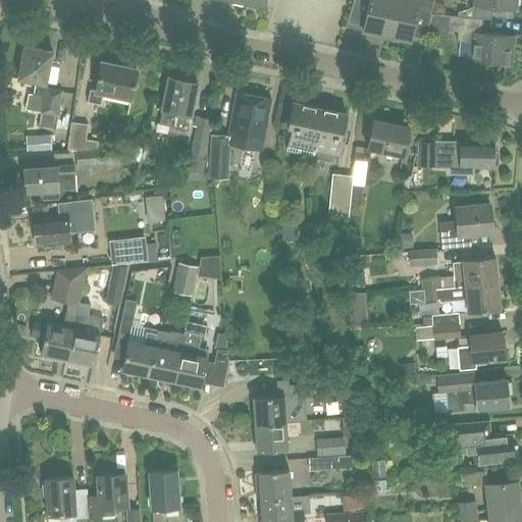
[(219,0),(265,9),(266,0),(219,0)]
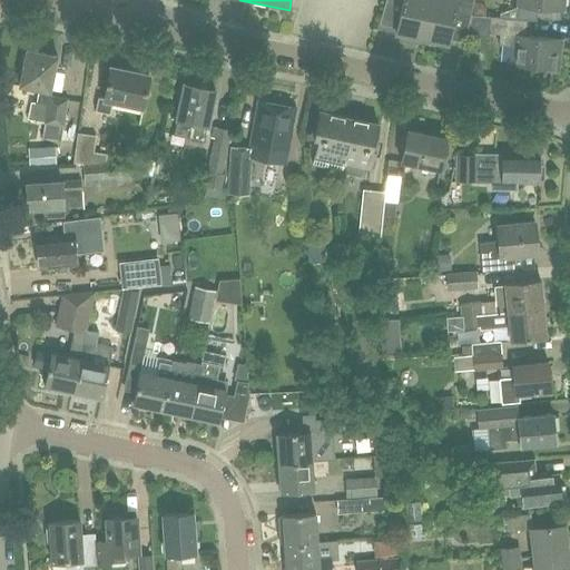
[(422,38),(430,0),(386,0),(386,2),(402,7),(396,32),(422,38)]
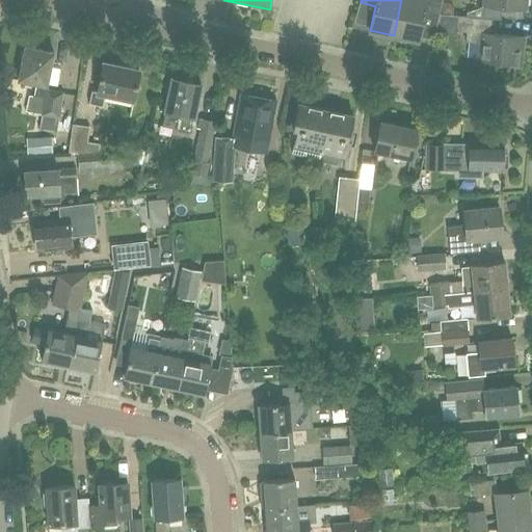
[(401,0),(394,35),(418,41),(419,37),(433,41),(437,20),(439,20),(442,0),(401,0)]
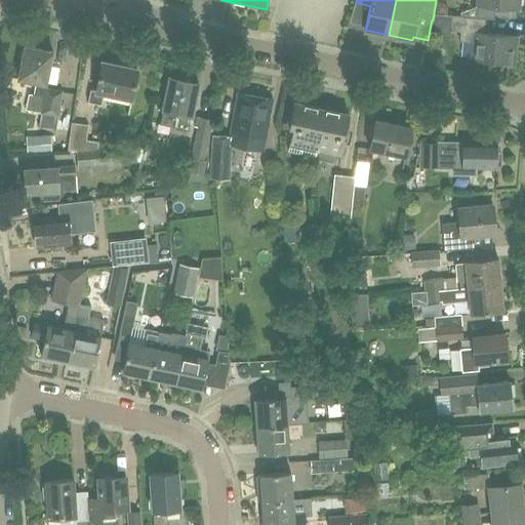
[(518,9),(519,0),(477,0),(477,7),(460,12),(460,16),(486,18),(490,18),(491,7),(518,9)]
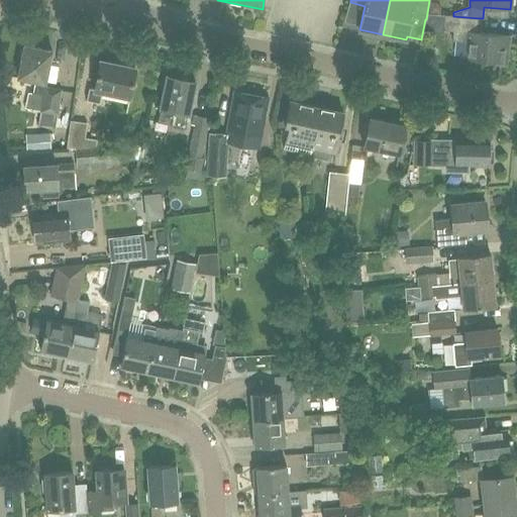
[(479,18),(453,16),(445,15),(443,30),(453,31),(452,40),(467,42),(466,59),(506,63),(508,35),(477,32),(479,18)]
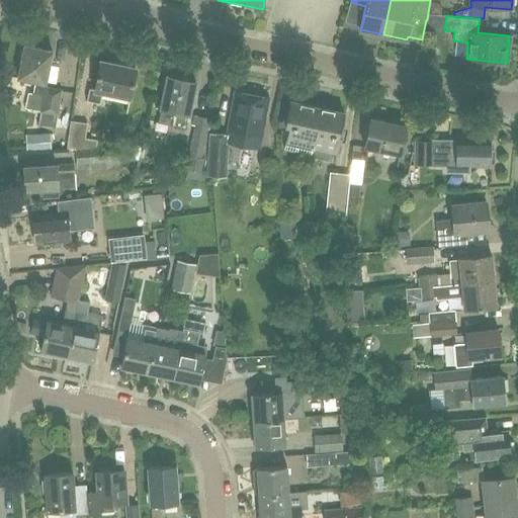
[(24,47),(18,79),(35,83),(33,94),(28,93),(25,108),(40,111),(45,87),(45,84),(46,85),(52,52),(24,47)]
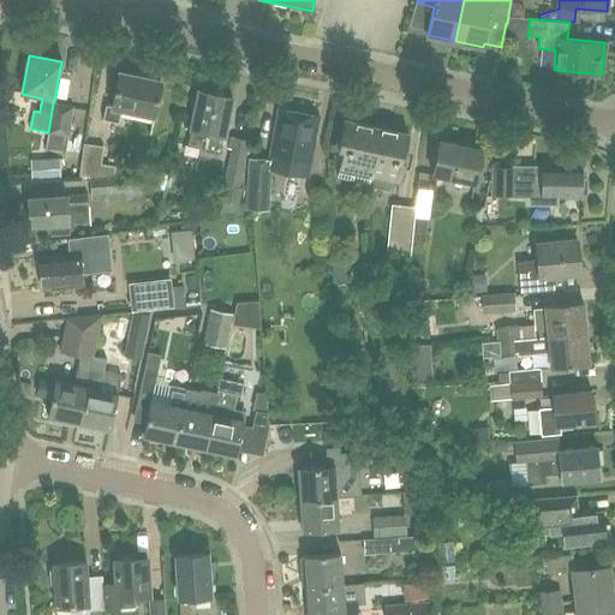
[(154,117),(160,82),(118,73),(112,107),(105,106),(102,120),(117,124),(119,109),(154,117)]
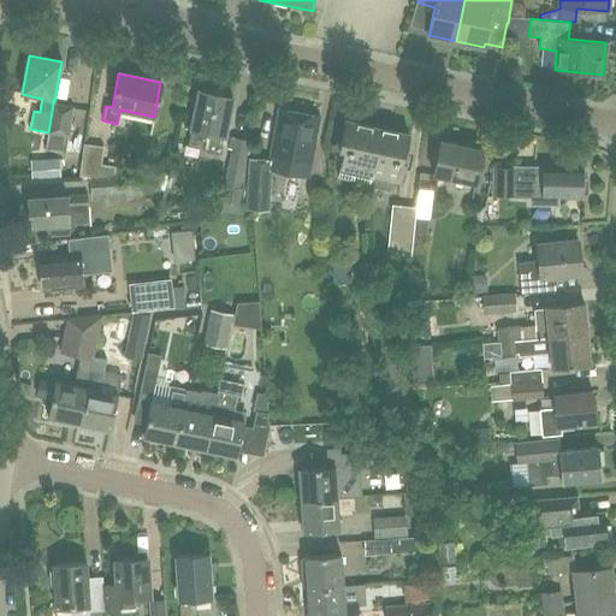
[(221,153),(232,98),(199,90),(191,129),(211,134),(208,150),(221,153)]
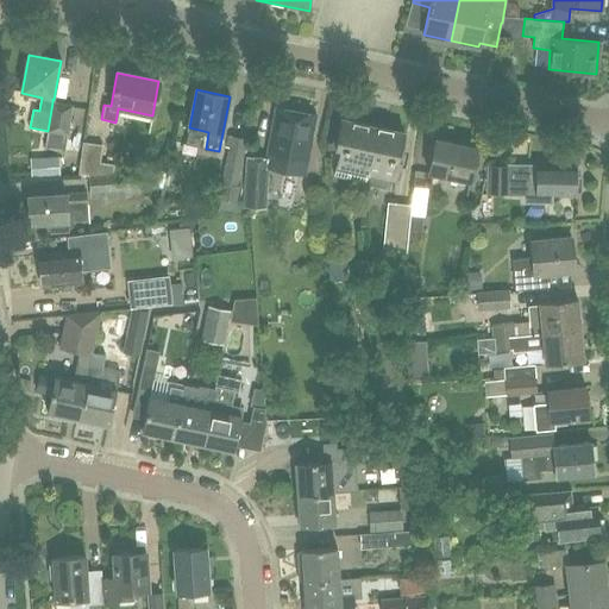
[(48,131),(48,132),(68,135),(71,106),(52,102),(48,131)]
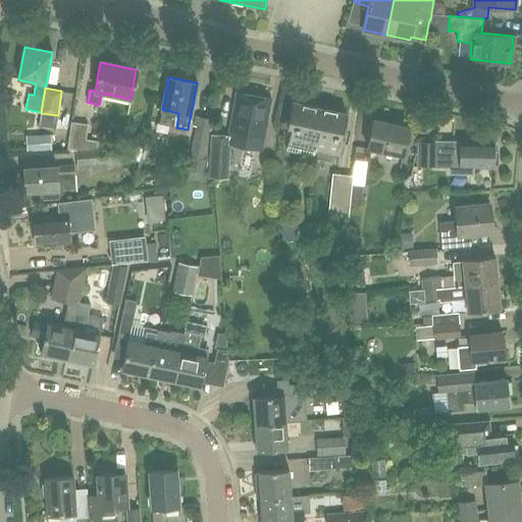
[(229,144),(262,150),(271,98),(237,92),(228,136),(229,136),(229,144)]
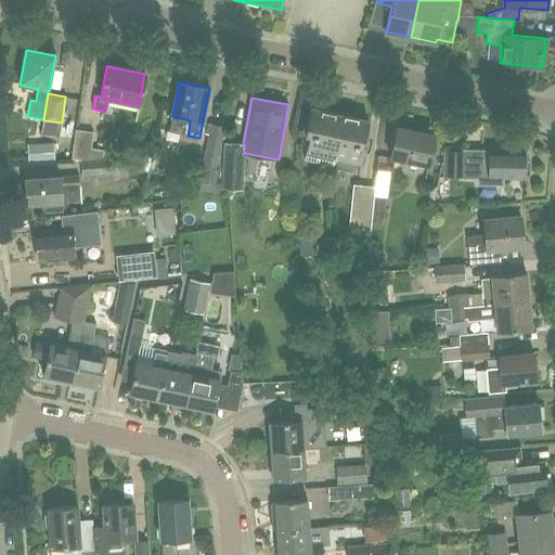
[(334,138),(340,113),(326,110),(326,111),(311,107),(305,134),(309,136),(306,151),(307,151),(305,158),(334,166),(335,157),(333,157),(337,139),(334,138)]
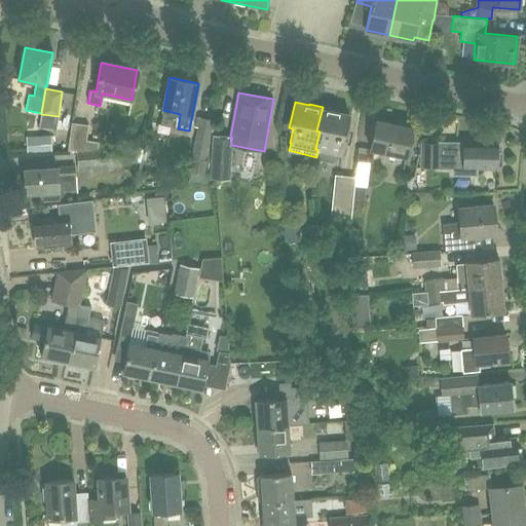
[(317,149),(316,157),(315,159),(337,164),(339,154),(342,155),(346,138),(344,138),(349,115),(335,111),(335,109),(323,107),(316,130),(320,132),(315,149),(317,149)]
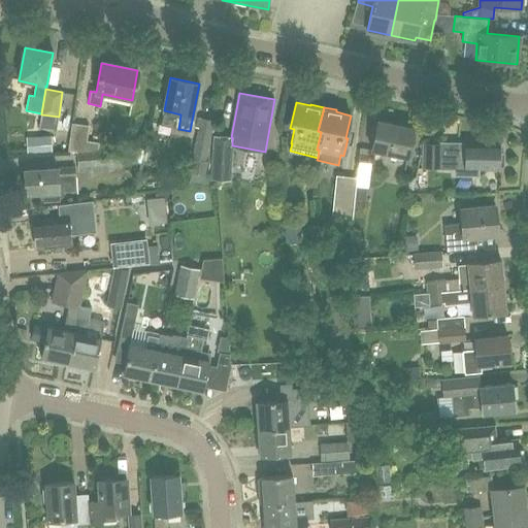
[(197,128),(189,173),(204,176),(208,162),(205,161),(213,121),(198,118),(196,128),(197,128)]
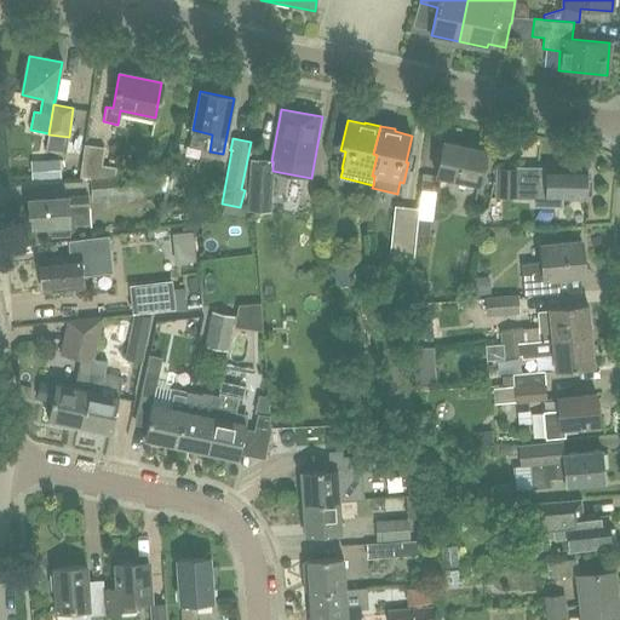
[(480,184),(487,150),(443,142),(436,176),(480,184)]
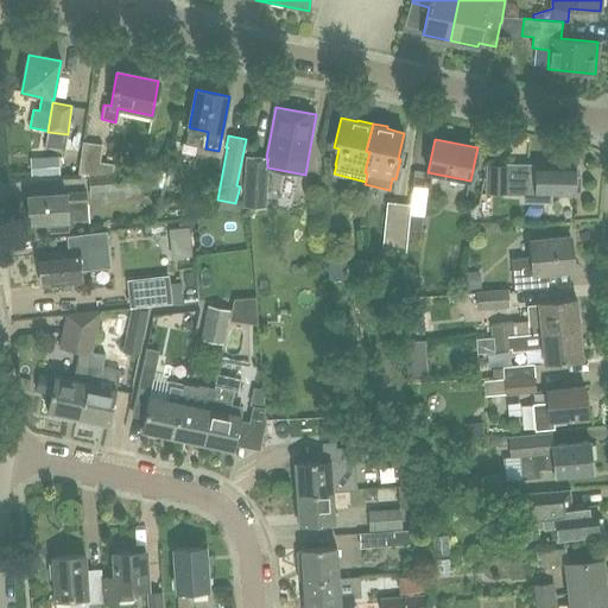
[(122,173),(121,165),(113,165),(99,163),(101,146),(82,143),(77,173),(87,176),(87,177),(122,173)]
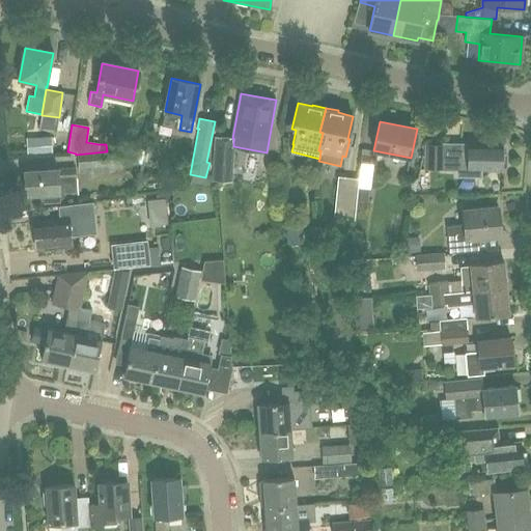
[(27,156),(52,155),(51,137),(26,138),(27,156)]
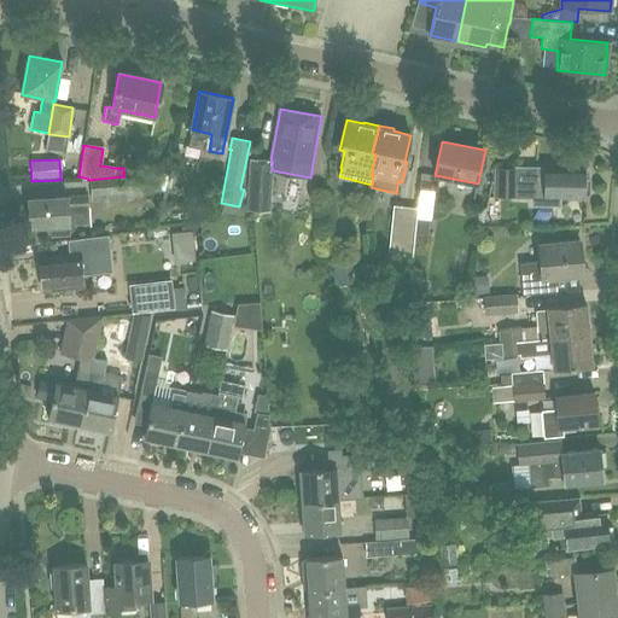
[(270,198),(272,170),(272,161),(270,161),(249,159),(246,196),(246,210),(270,211),(270,198)]
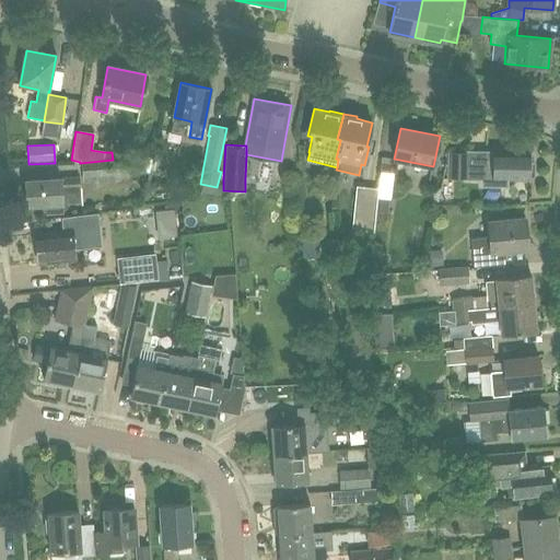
[(529,179),(531,152),(450,151),(448,178),(489,178),(488,185),(513,186),(513,179),(529,179)]
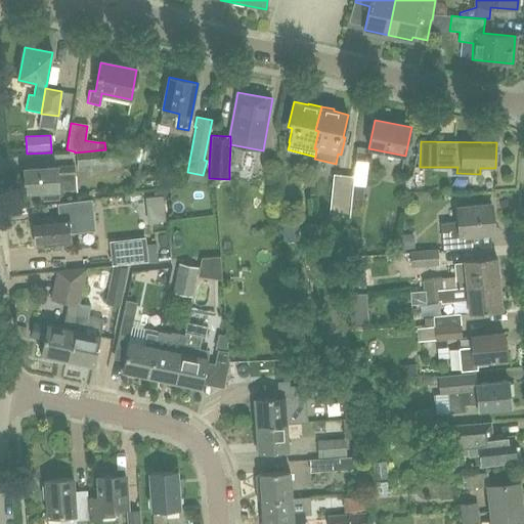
[(105,149),(75,153),(77,171),(120,168),(119,163),(138,162),(138,147),(118,149),(118,148),(105,149)]
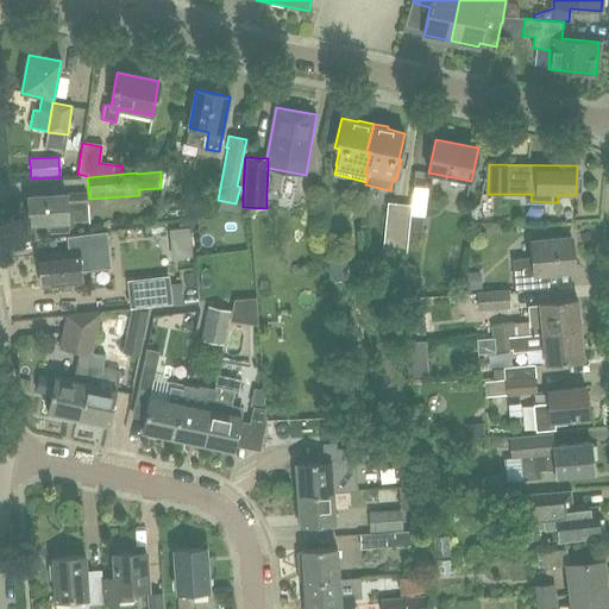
[(83,193),(29,198),(30,226),(48,225),(49,233),(69,232),(68,224),(67,207),(85,206),(83,193)]
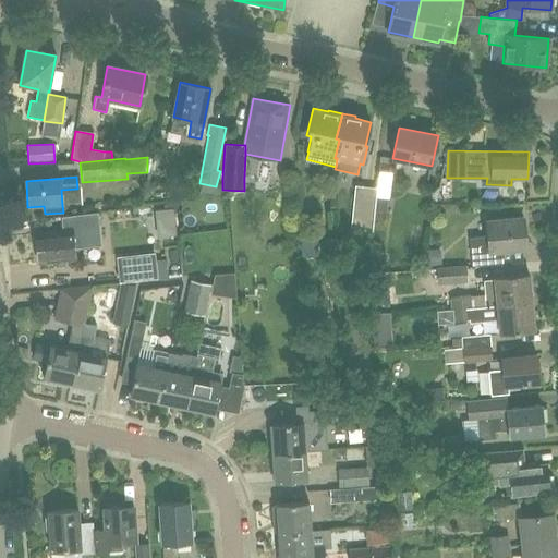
[(372,232),(376,187),(354,185),(350,229),(372,232)]
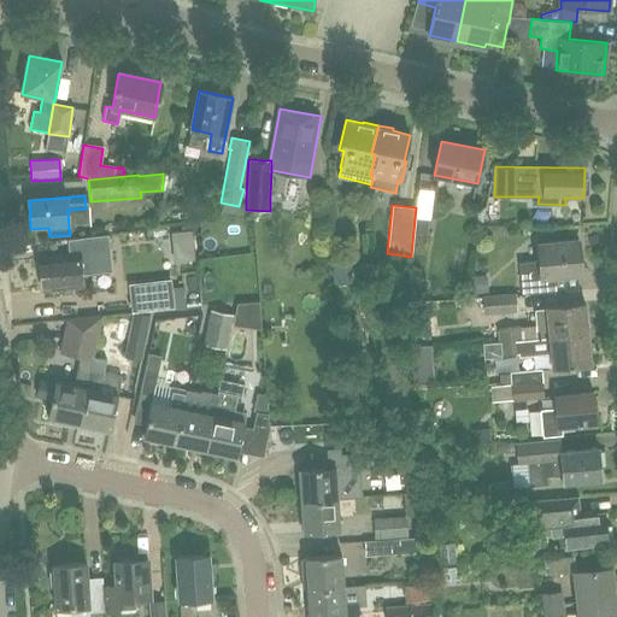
[(172,233),(175,262),(194,259),(192,231),(172,233)]
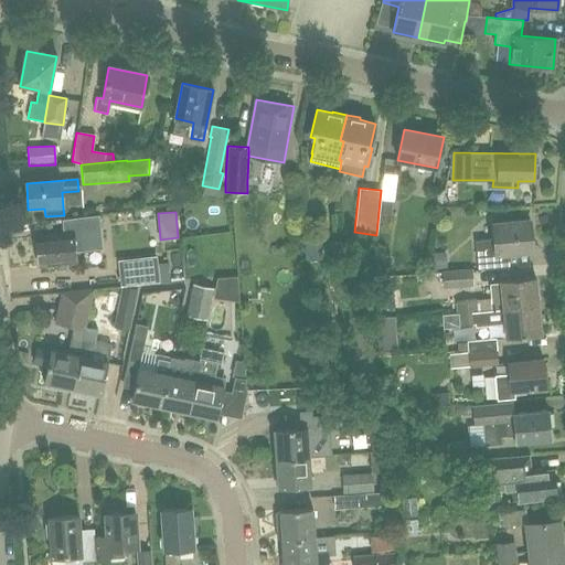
[(76,263),(75,252),(104,248),(99,215),(63,220),(64,234),(36,236),(40,266),(76,263)]
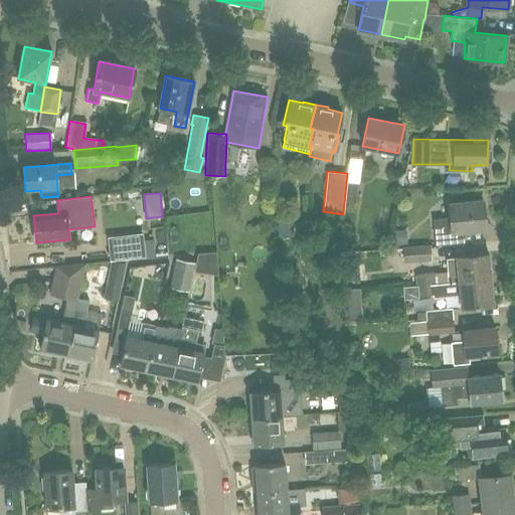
[(464,243),(462,231),(486,229),(483,200),(449,204),(451,218),(434,220),(437,245),(464,243)]
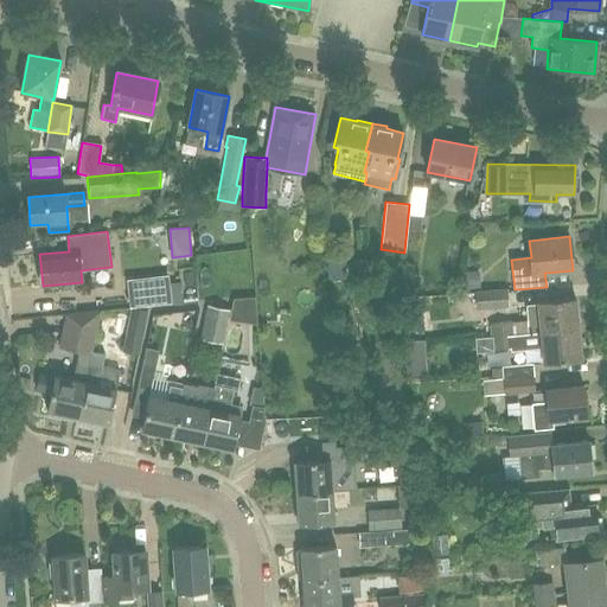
[(132,307),(173,302),(170,275),(128,279),(132,307)]
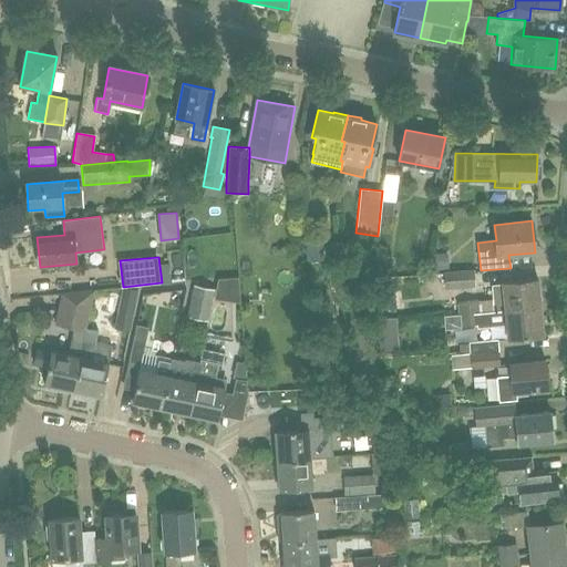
[(444,289),(474,288),(473,269),(443,272),(444,289)]
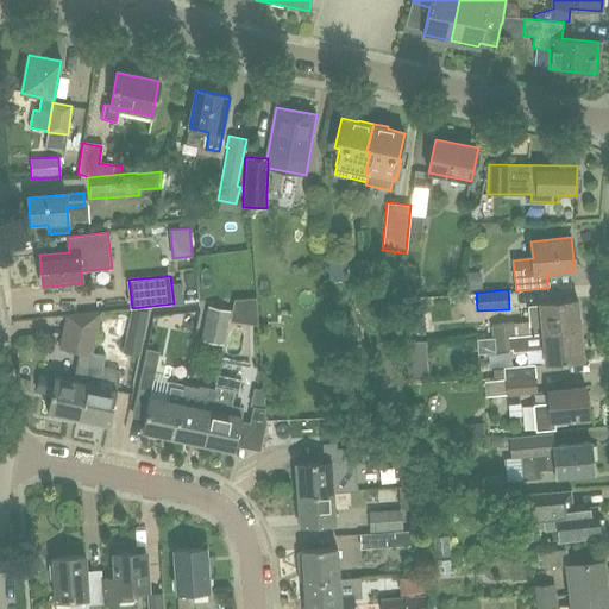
[(259,326),(256,297),(236,299),(231,321),(259,326)]
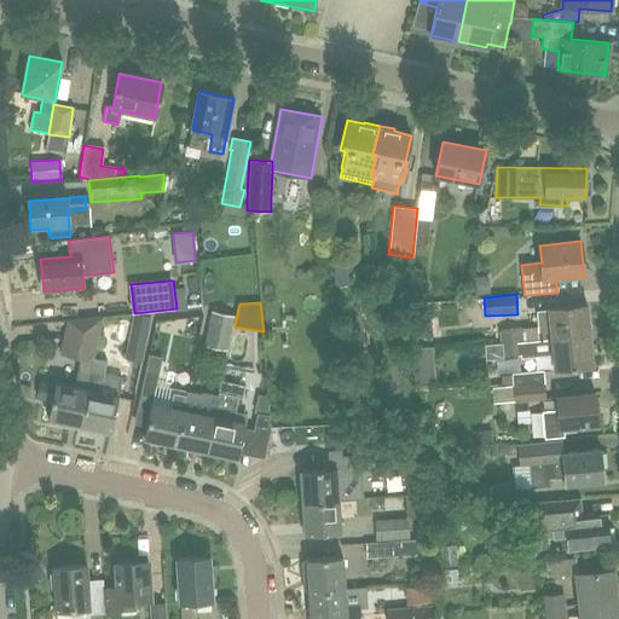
[(551,337),(589,334),(586,304),(549,307),(549,310),(536,312),(537,327),(498,331),(499,341),(521,339),(551,337)]
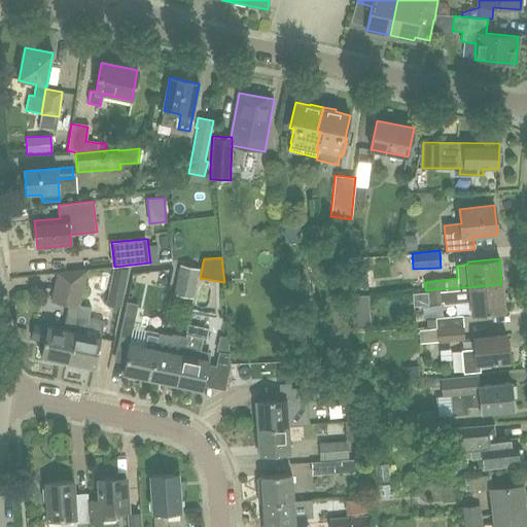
[(192,299),(199,270),(179,265),(173,294),(192,299)]
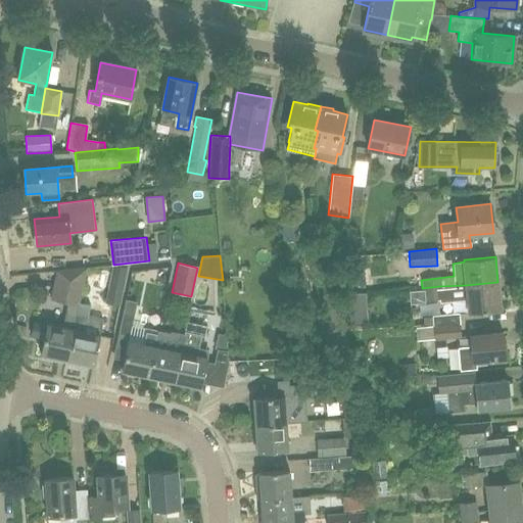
[(119,306),(127,269),(112,266),(104,303),(119,306)]
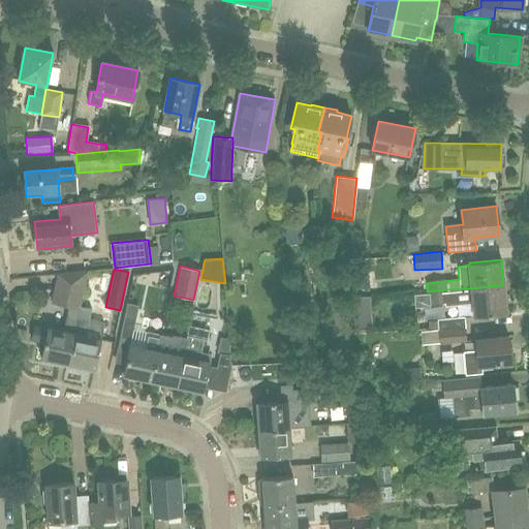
[(68,364),(79,317),(78,317),(81,304),(81,303),(88,271),(59,275),(61,288),(57,289),(56,289),(53,303),(70,307),(65,332),(36,325),(33,341),(44,343),(41,358),(42,358),(44,363),(55,365),(59,362),(68,364)]
